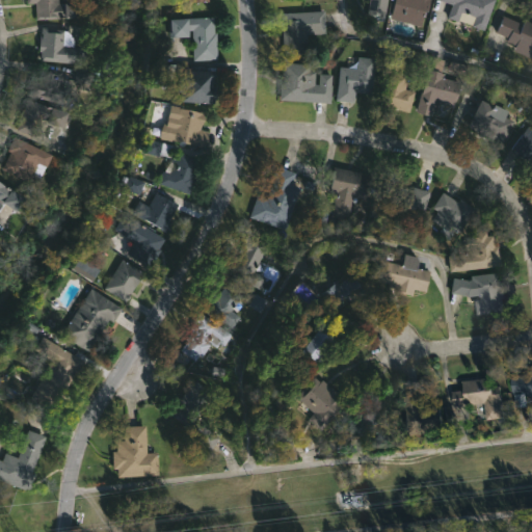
[(58,0),(59,4),(77,3),(77,18),(61,19),(61,12),(60,12),(60,18),(56,18),(56,20),(36,21),(35,3),(28,3),(27,0),(58,0)]
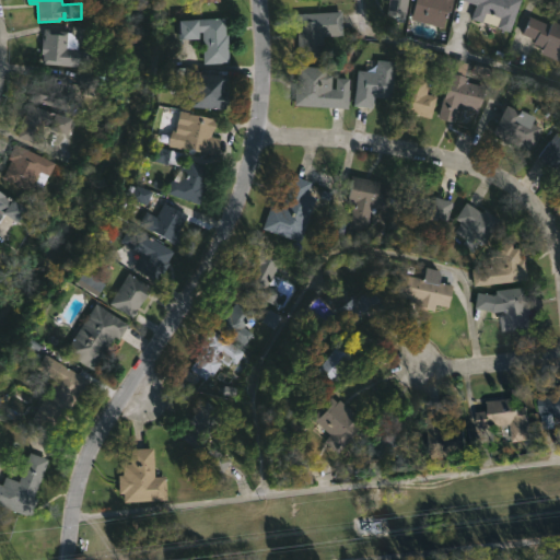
[(409,0),(406,23),(387,20),(391,0),(409,0)]
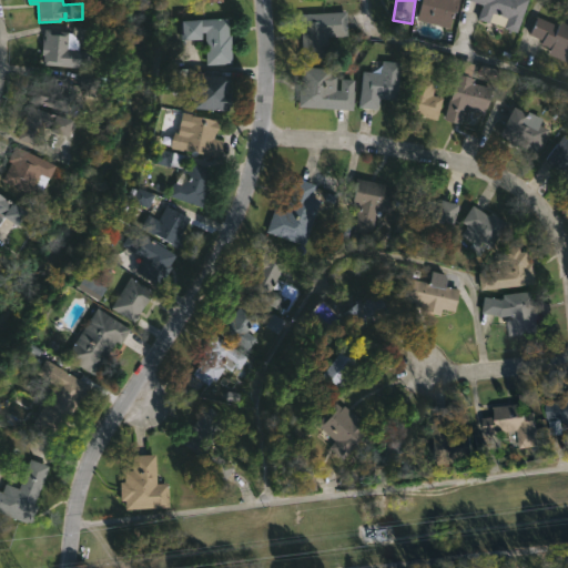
[(457,0),(452,29),(414,20),(418,0),(457,0)]
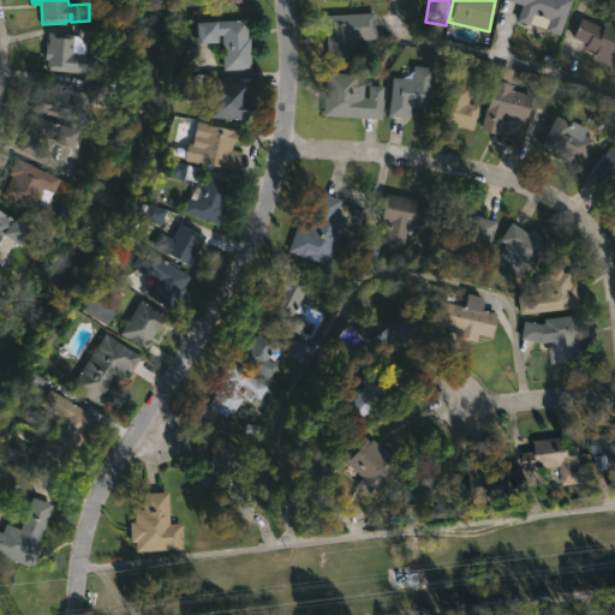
[(572,0),(561,35),(545,29),(549,18),(533,13),(531,23),(518,19),(523,5),(508,0),(572,0)]
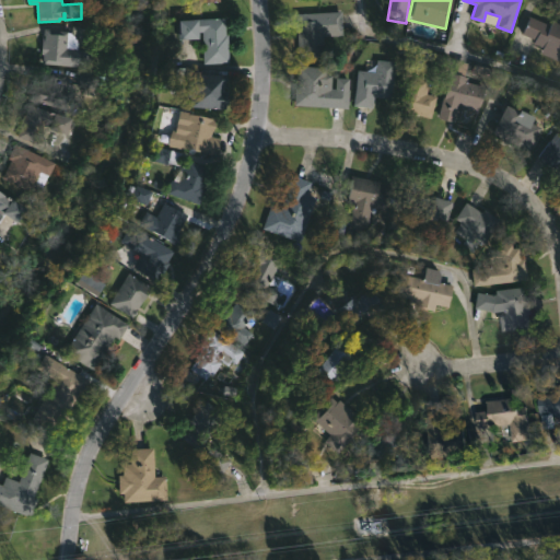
[(322,56),(295,57),(293,13),(339,11),(340,35),(321,36),(322,56)]
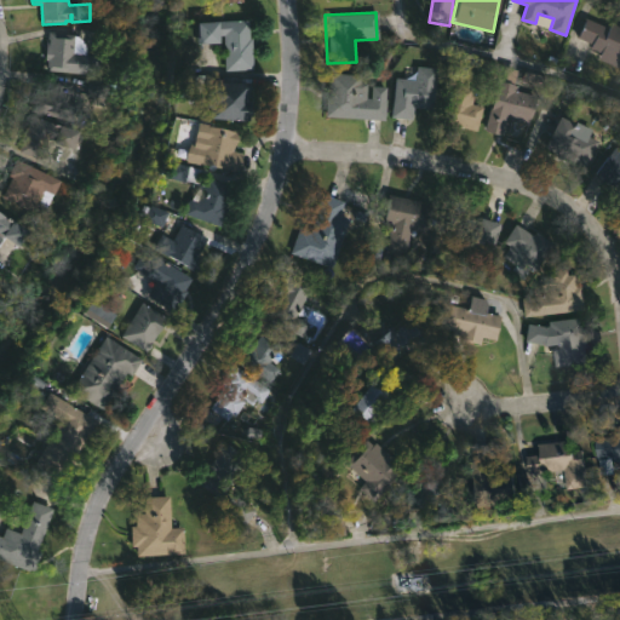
[(587,17),(609,27),(610,22),(619,26),(619,67),(601,58),(602,53),(591,49),(593,44),(579,36),(587,17)]
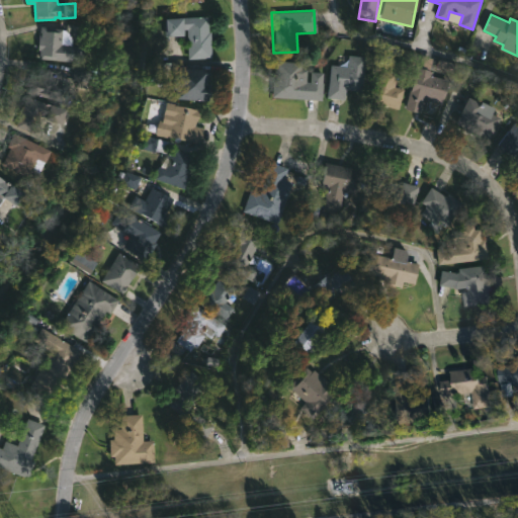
[(208,29),(208,32),(210,32),(211,59),(187,60),(187,45),(190,45),(190,37),(164,37),(164,19),(208,16),(208,29)]
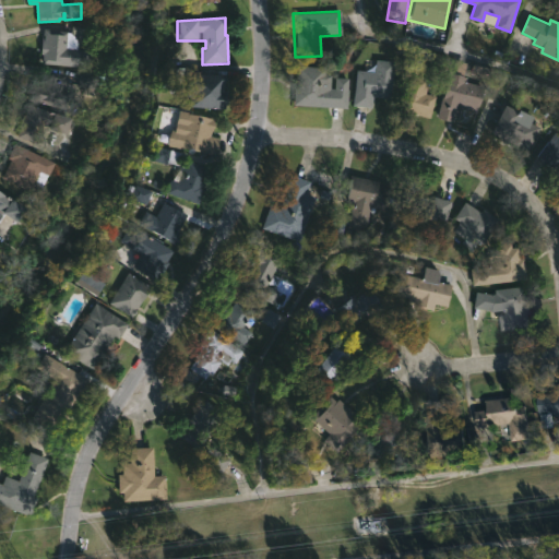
[(73,43),(73,49),(86,51),(85,68),(37,63),(37,55),(36,55),(37,43),(39,43),(39,30),(64,33),(70,37),(73,43)]
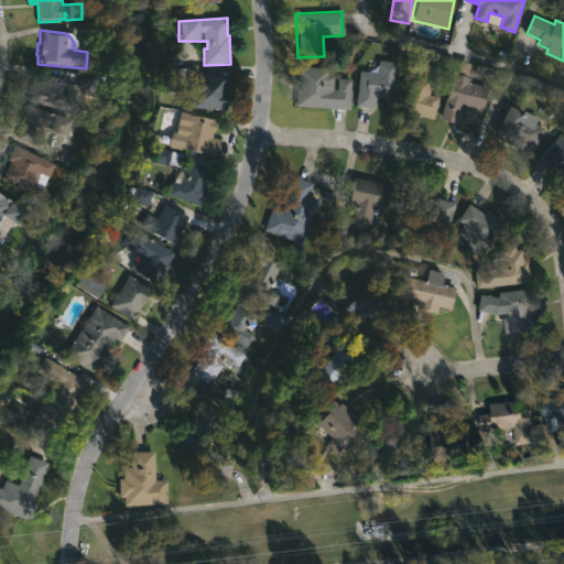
[(399,62),(394,98),(377,96),(375,109),(357,108),(360,71),(380,73),(381,61),(399,62)]
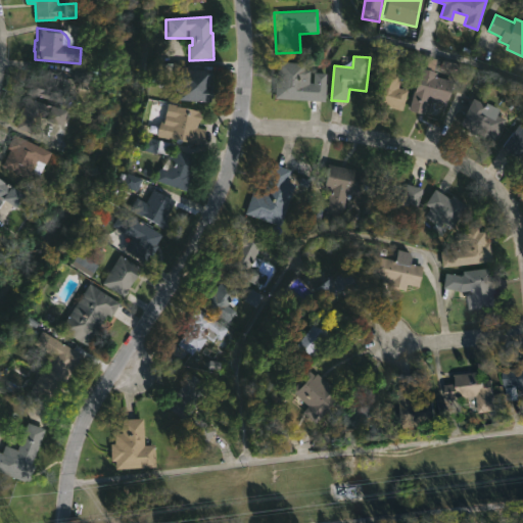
[(432,70),(435,59),(425,56),(421,67),(432,70)]
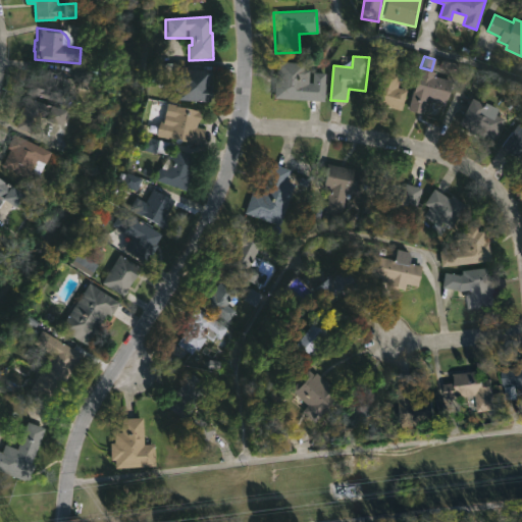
[(322,84),(321,101),(272,98),(274,61),(297,63),(297,70),(322,73),(321,84),(322,84)]
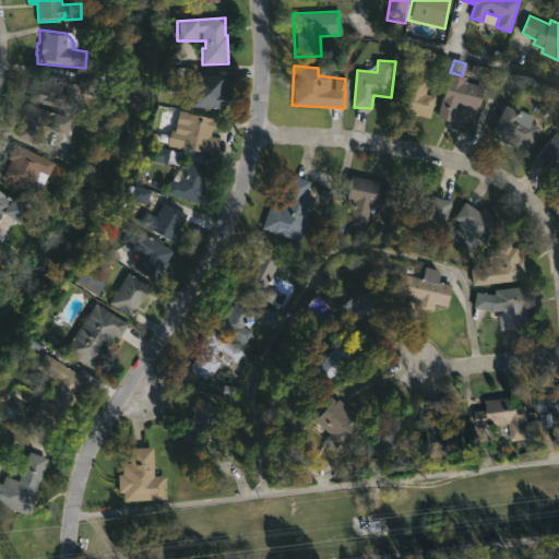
[(227,73),(226,109),(183,108),(183,82),(180,82),(180,87),(177,87),(177,83),(175,83),(175,86),(162,85),(163,67),(191,68),(191,72),(227,73)]
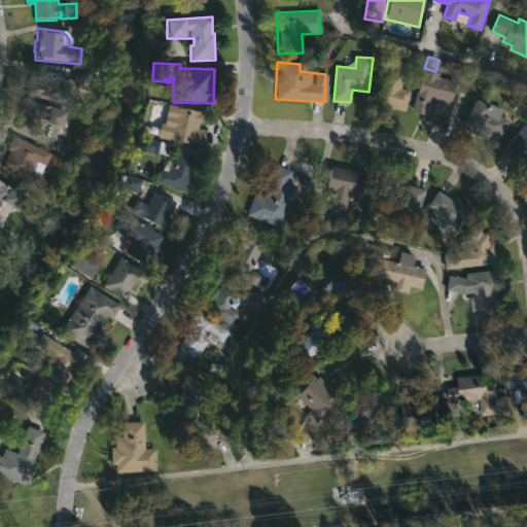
[(65,73),(56,103),(26,95),(30,79),(33,80),(37,64),(65,73)]
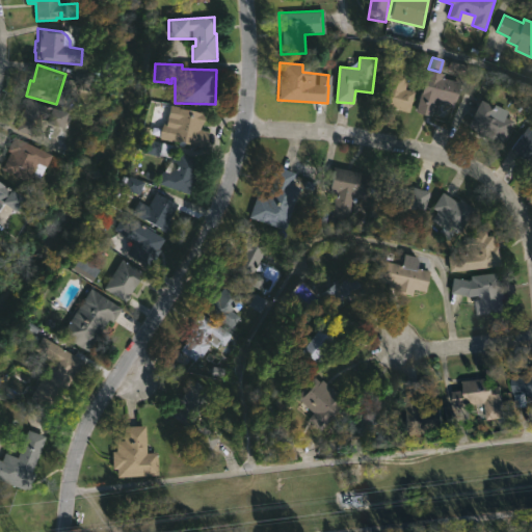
[(84,82),(84,69),(73,69),(73,82),(84,82)]
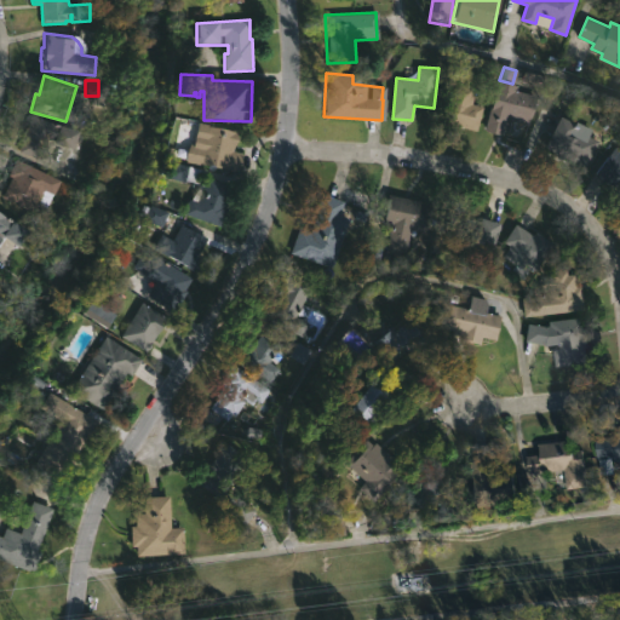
[(539,96),(530,121),(509,114),(503,133),(486,128),(500,80),(518,86),(517,90),(539,96)]
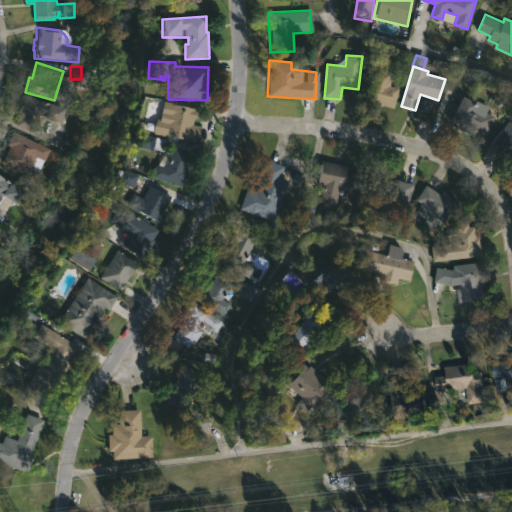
[(396,89),(391,109),(361,101),(370,68),(390,73),(387,86),(396,89)]
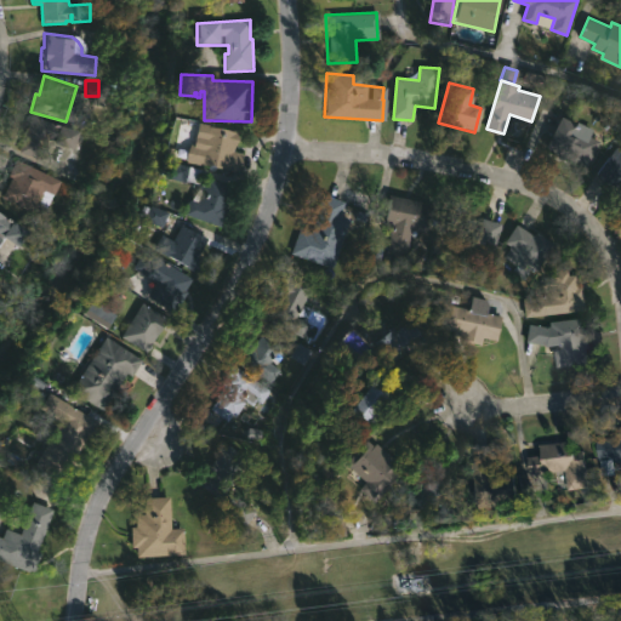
[(33,115),(83,134),(77,151),(50,141),(43,160),(20,152),(23,142),(21,141),(33,115)]
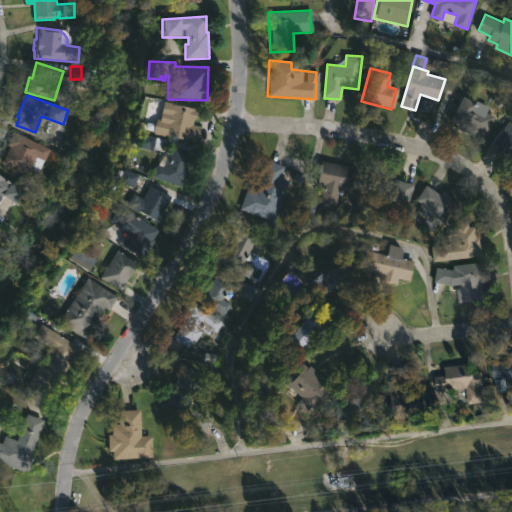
[(473,103),(476,104),(478,101),(490,107),(487,112),(496,117),(486,138),(469,130),(468,131),(458,127),(459,125),(451,121),(464,96),(474,101),(473,103)]
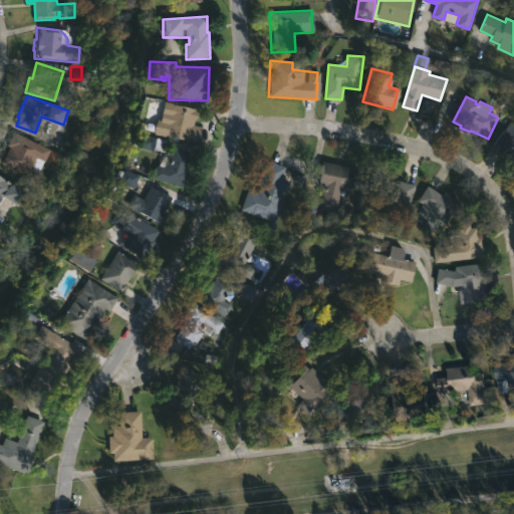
[(201,141),(200,144),(156,135),(162,100),(198,108),(195,124),(203,126),(201,141)]
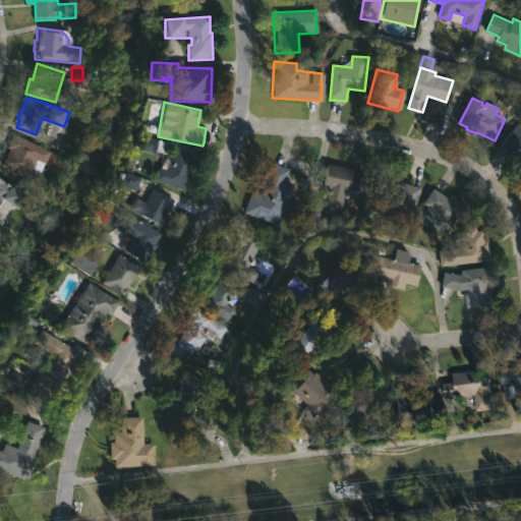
[(520,126),(520,162),(499,147),(515,122),(520,126)]
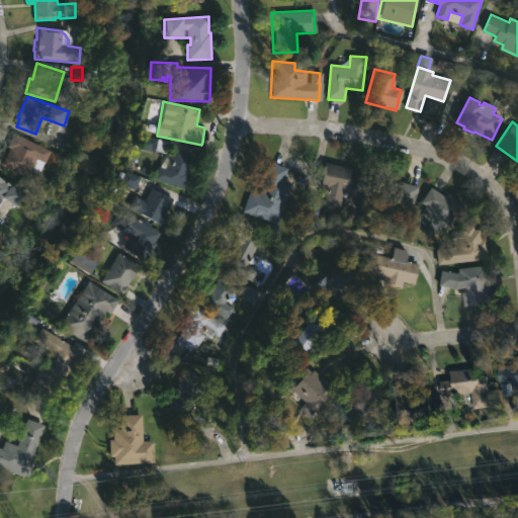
[(51,152),(46,163),(36,158),(29,173),(25,172),(23,177),(0,166),(8,148),(6,146),(12,133),(51,152)]
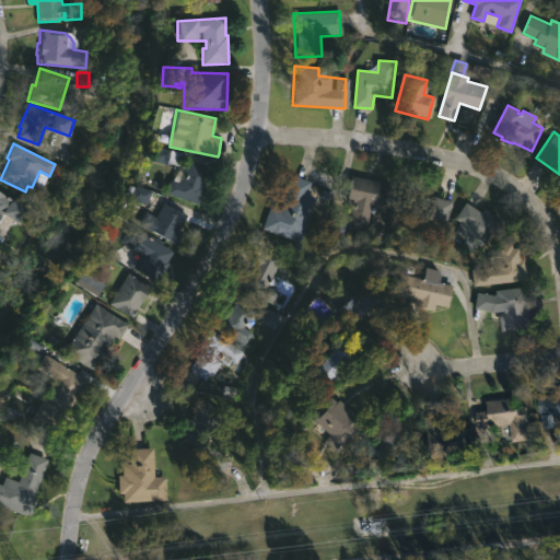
[(150,144),(188,153),(186,159),(209,165),(199,205),(166,197),(170,179),(176,181),(179,166),(153,161),(154,158),(148,155),(150,144)]
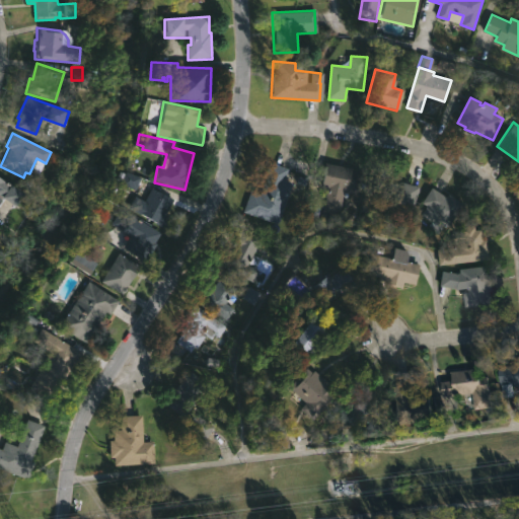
[(292,182),(278,222),(243,210),(249,190),(260,194),(270,162),(287,168),(283,179),(292,182)]
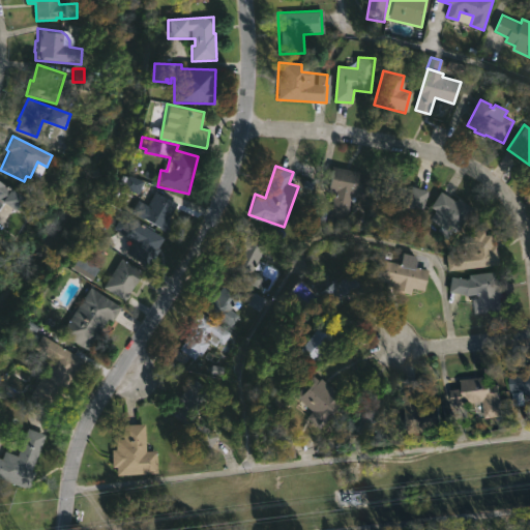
[(371,177),(365,198),(353,195),(347,218),(330,215),(336,189),(328,187),(332,167),(359,172),(358,174),(371,177)]
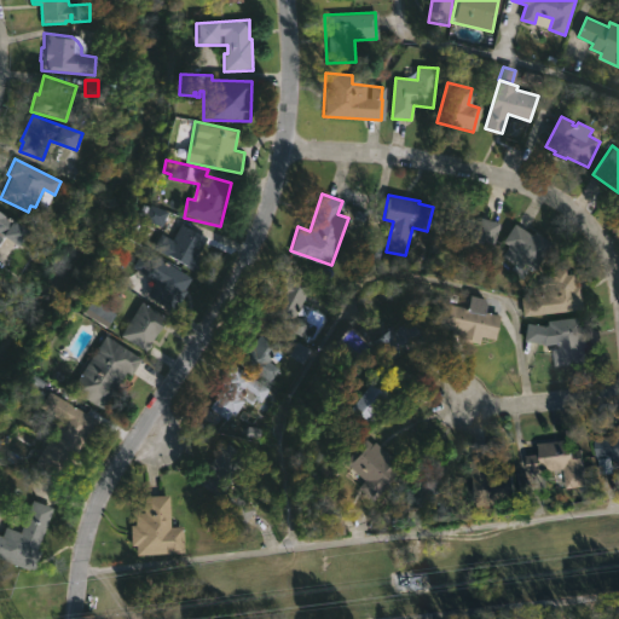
[(166,212),(149,206),(144,220),(161,226),(166,212)]
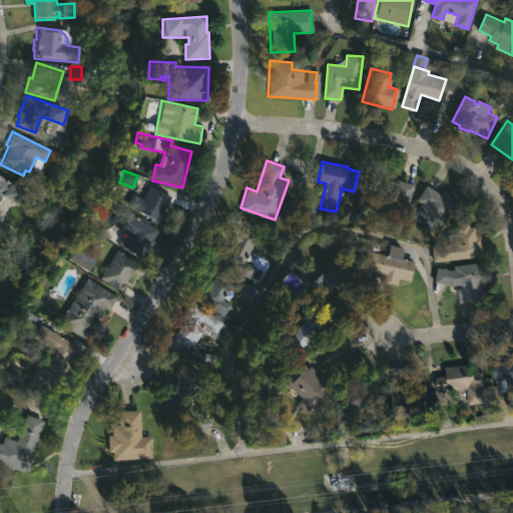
[(0,175),(25,192),(17,204),(0,192),(0,175)]
